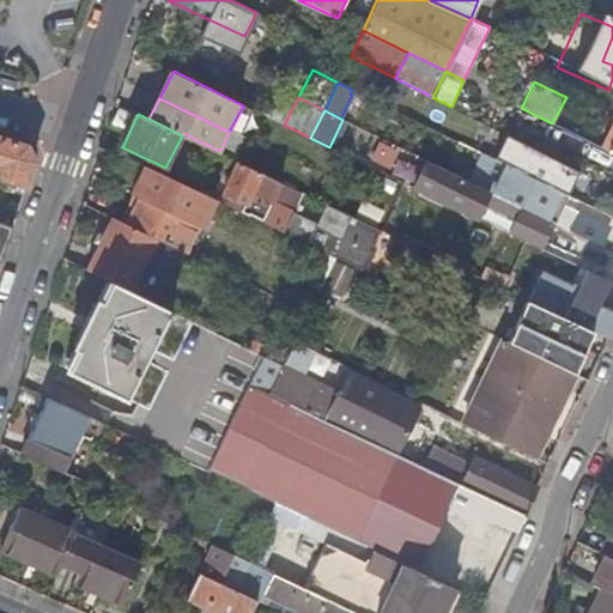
[(612,119),(599,147),(612,153),(612,119)]
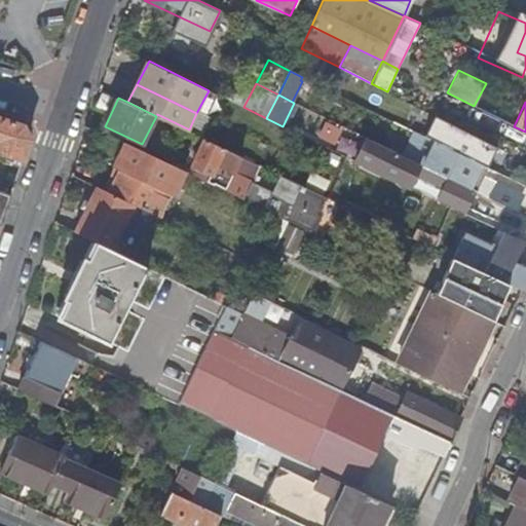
[(23,124),(0,116),(0,224),(0,225),(30,138),(23,124)]
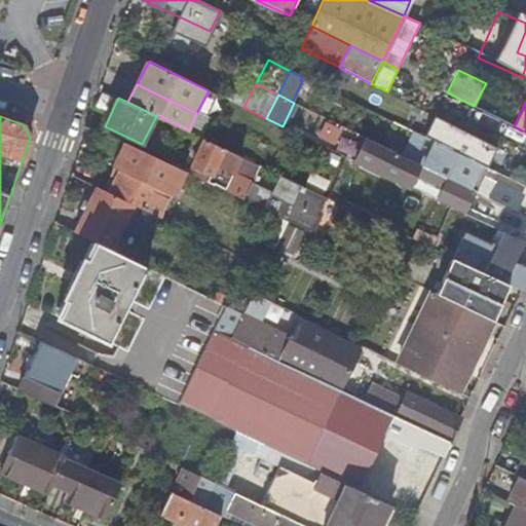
[(436,116),(426,137),(487,166),(495,147),(436,116)]
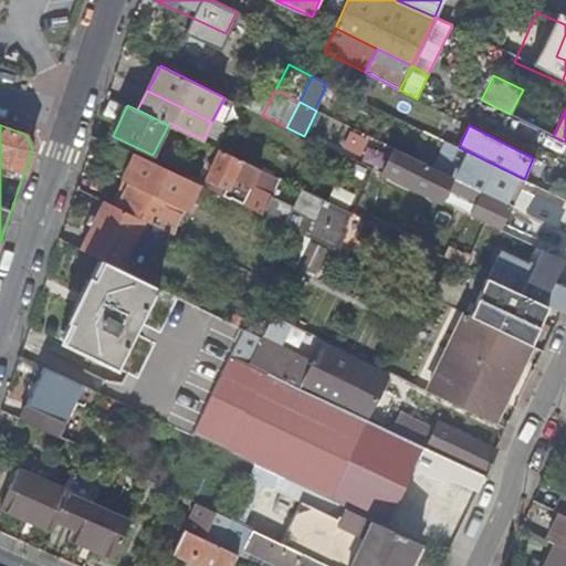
[(356,156),(364,136),(346,129),(338,149),(356,156)]
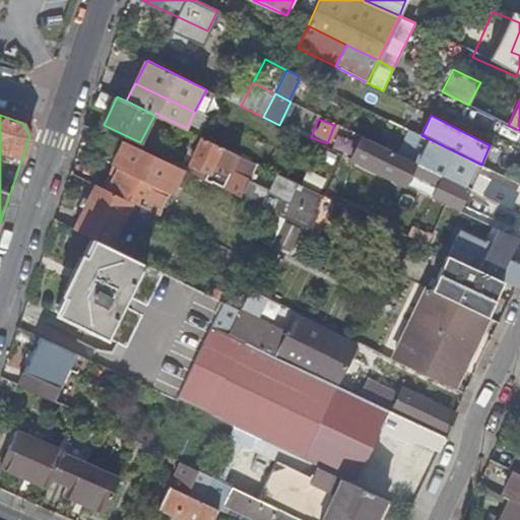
[(447,177),(447,178),(469,189),(507,207),(515,191),(477,173),(481,165),(421,135),(410,158),(447,177)]
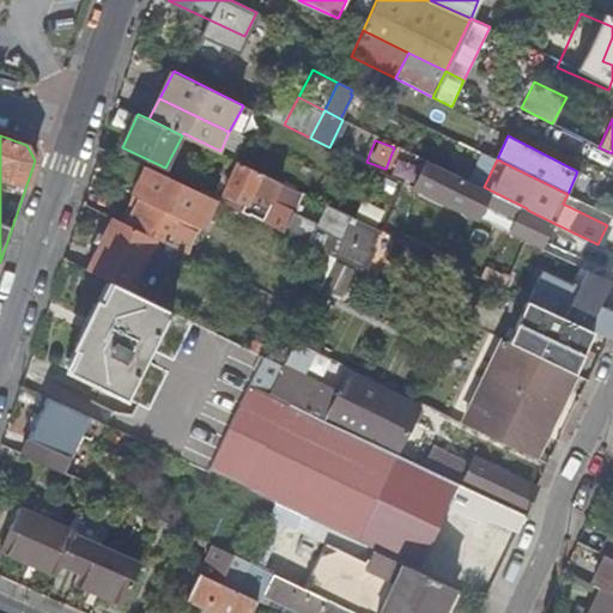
[(483,189),(428,161),(414,189),(479,218),(486,201),(519,217),(514,228),(542,242),(553,223),(527,210),(483,189)]
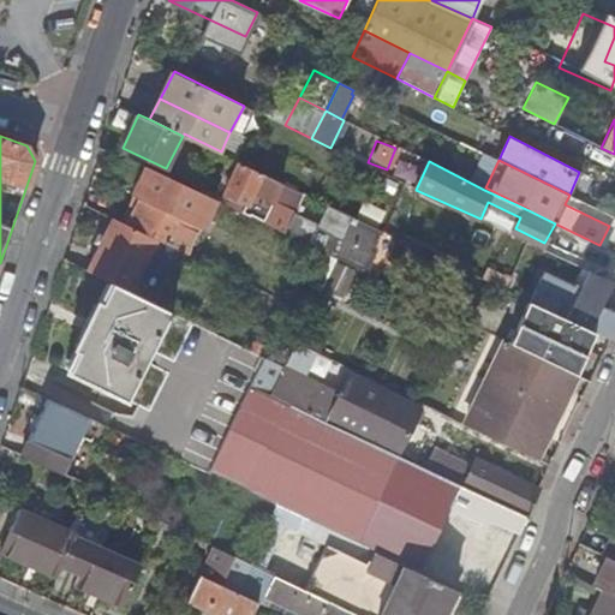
[(261,195),(250,216),(263,222),(274,201),(282,183),(239,162),(224,196),(244,207),(252,191),(261,195)]
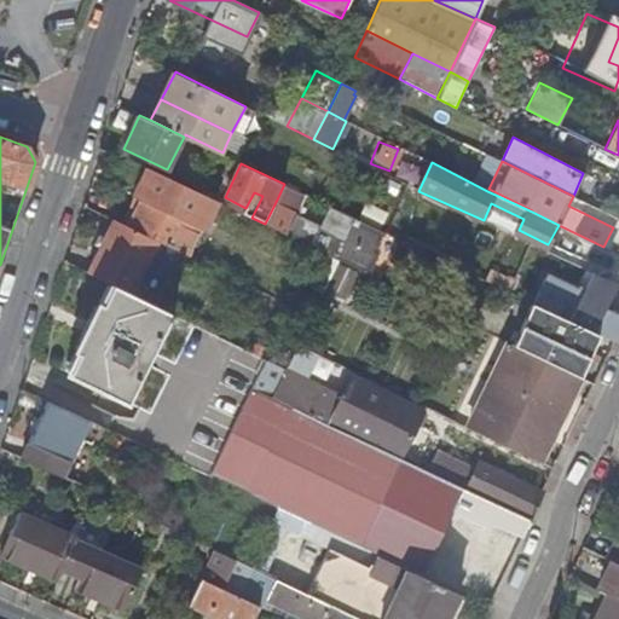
[(151,169),(126,224),(184,253),(187,254),(201,226),(209,229),(221,203),(151,169)]
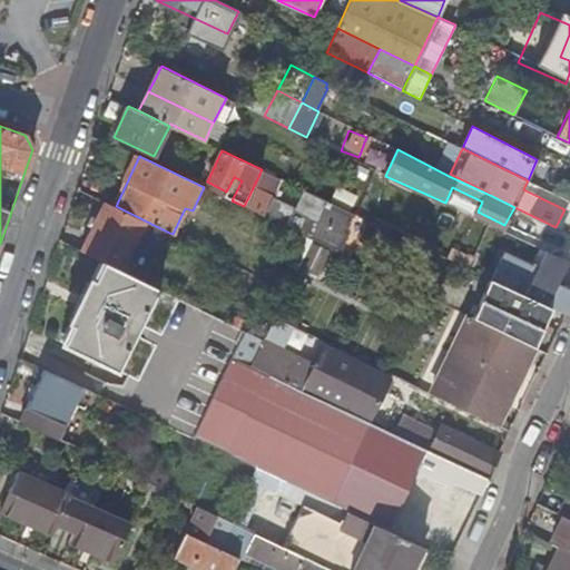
[(274,195),(281,179),(266,173),(267,172),(262,169),(254,186),(274,195)]
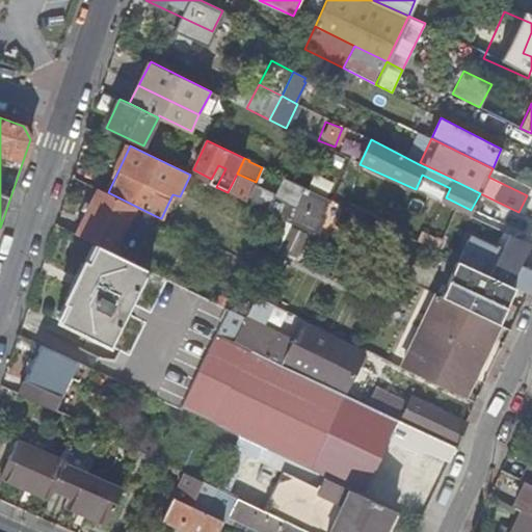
[(307,210),(309,207),(275,191),(256,182),(237,174),(228,192),(292,223),(308,232),(314,218),(307,210)]
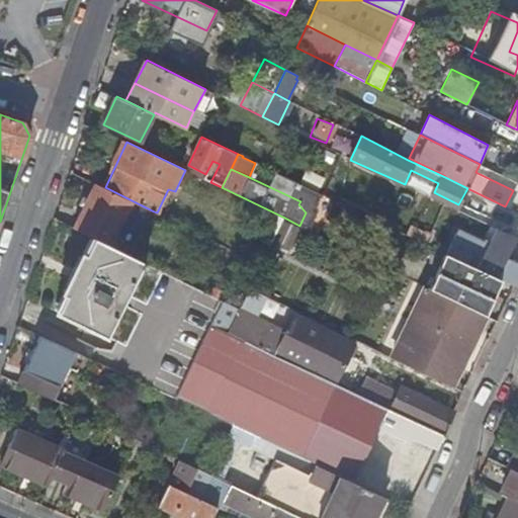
[(275,173),(268,186),(300,201),(308,187),(275,173)]
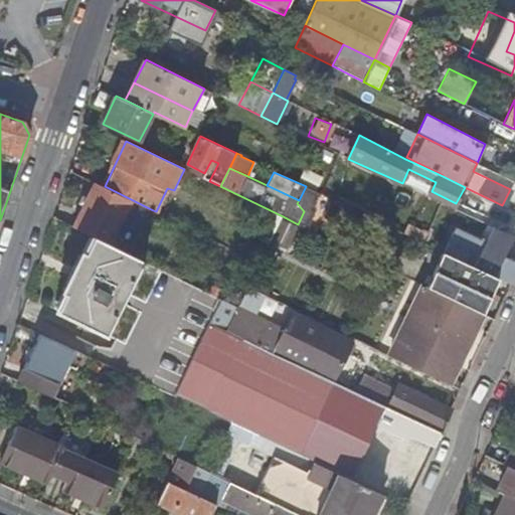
[(149,219),(153,210),(105,186),(95,182),(73,226),(93,235),(110,244),(127,208),(149,219)]
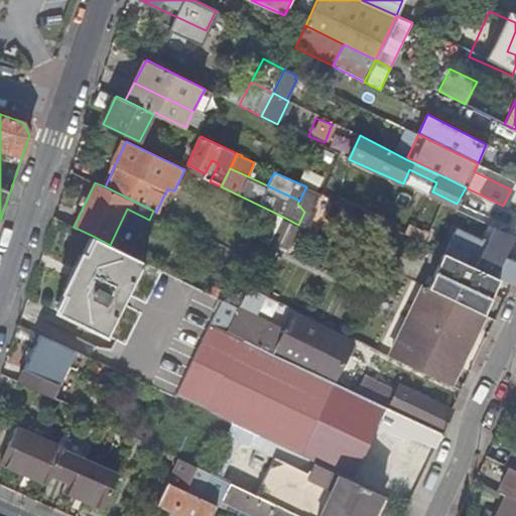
[(290,246),(300,226),(298,225),(283,217),(273,237),(290,246)]
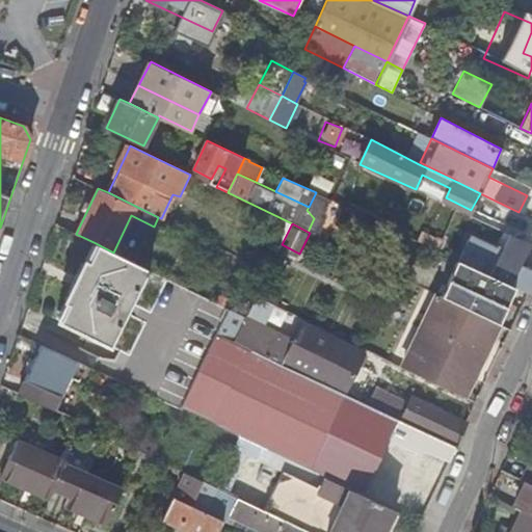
[(531,267),(520,263),(530,244),(509,234),(505,241),(502,248),(497,256),(487,275),(512,287),(513,287),(528,293),(531,284),(531,267)]
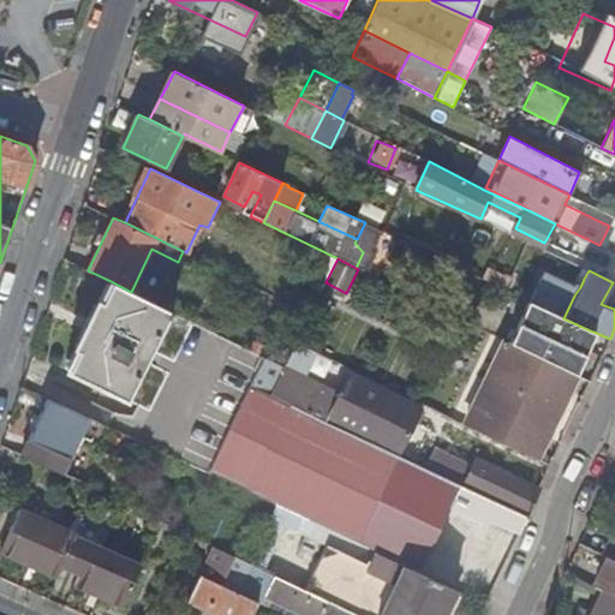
[(572,282),(580,287),(584,279),(575,274),(572,282)]
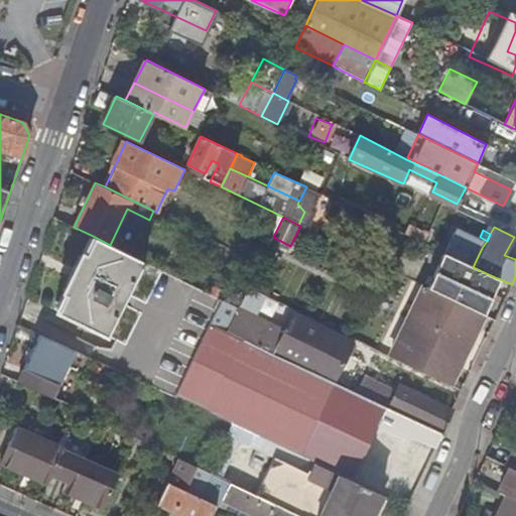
[(143,268),(146,262),(110,245),(93,236),(85,253),(80,250),(59,292),(63,294),(55,311),(106,335),(138,265),(143,268)]
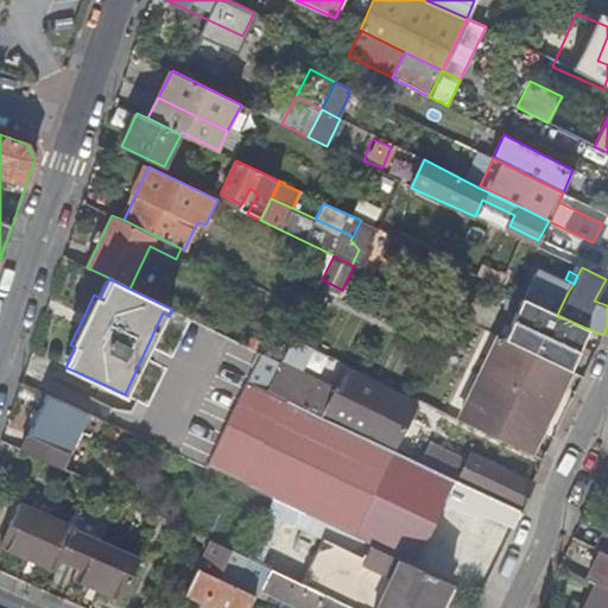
[(553,285),(542,308),(557,315),(568,292),(553,285)]
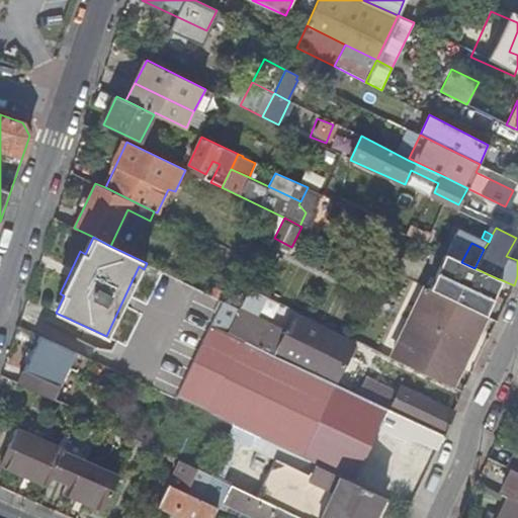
[(480,313),(485,315),(500,279),(499,279),(475,268),(461,262),(457,260),(433,248),(417,282),(421,284),(480,313)]
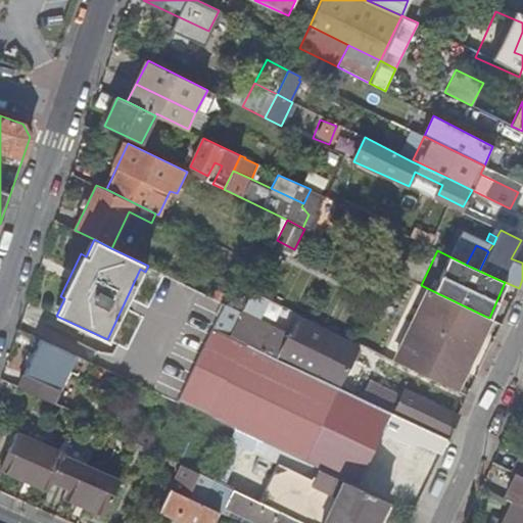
[(478,330),(484,316),(425,287),(402,334),(464,364),(466,365),(482,331),(478,330)]
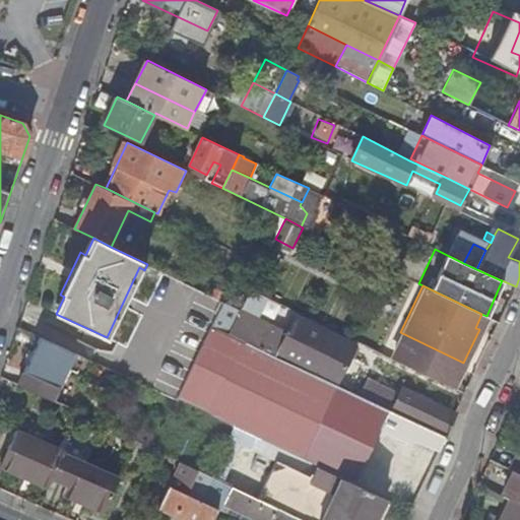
[(211,325),(239,337),(239,336),(250,315),(240,310),(223,302),(211,325)]
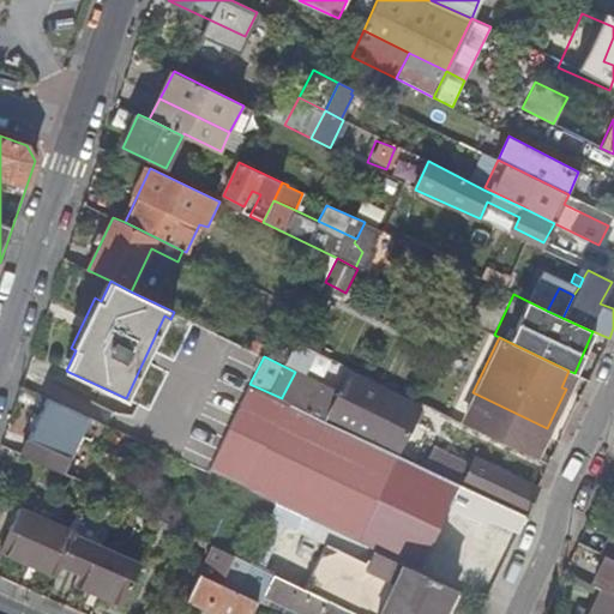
[(401,453),(413,429),(341,395),(295,372),(282,397),(401,453)]
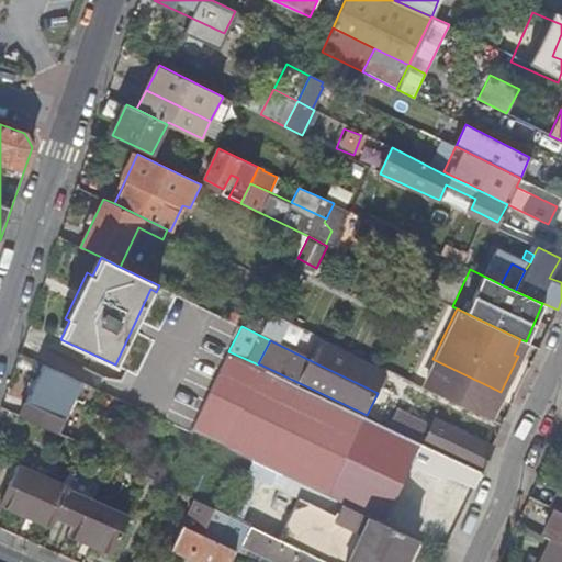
[(322,340),(312,361),(378,393),(388,371),(322,340)]
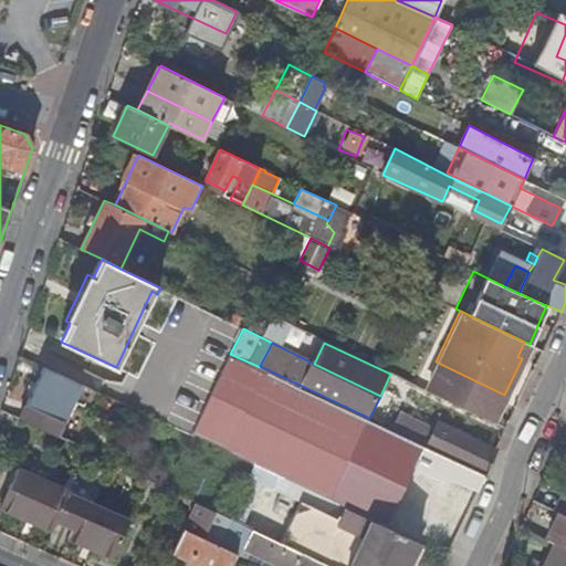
[(344,409),(260,367),(230,354),(203,409),(192,432),(335,499),(371,422),(344,409)]
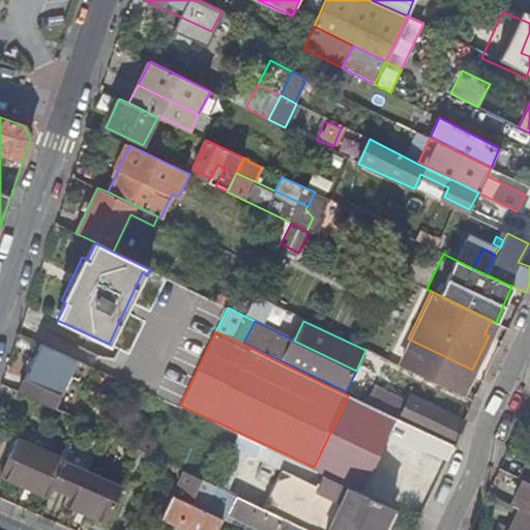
[(459,393),(470,369),(408,339),(396,363),(459,393)]
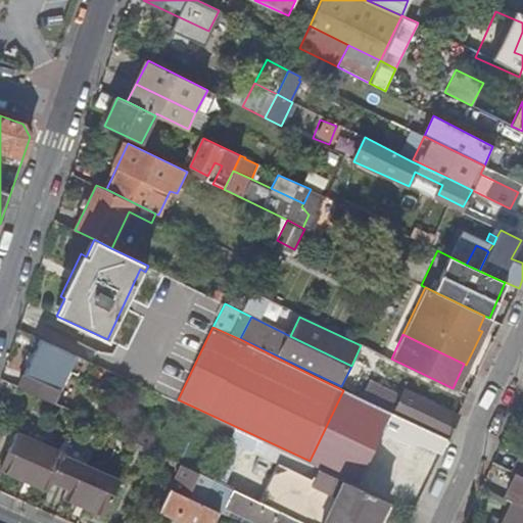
[(52,403),(75,354),(40,338),(17,387),(52,403)]
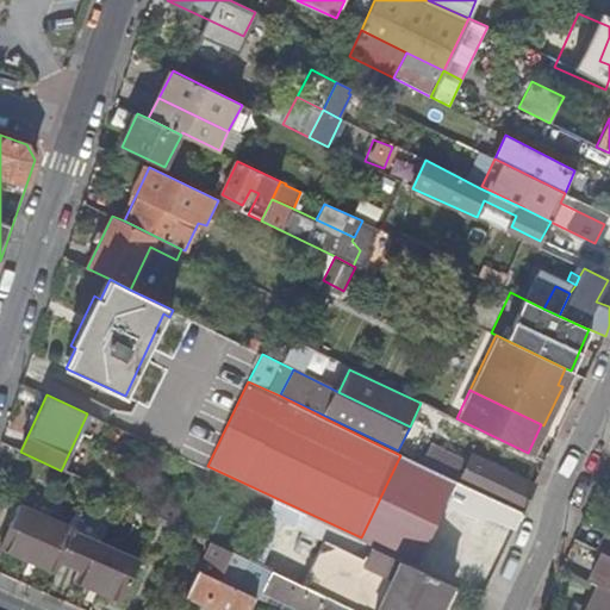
[(455,481),(400,455),(361,537),(359,542),(373,548),(414,567),(455,481)]
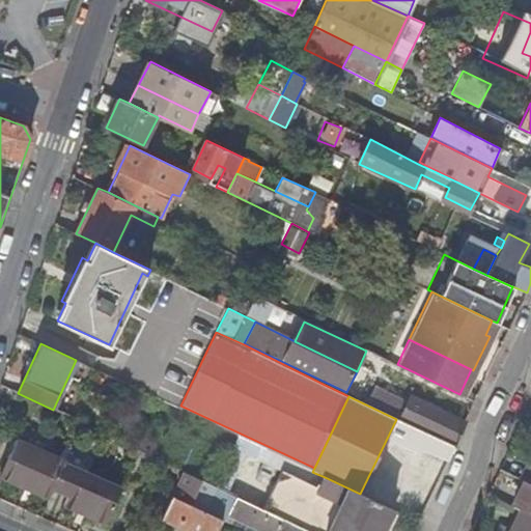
[(411,396),(399,420),(453,446),(454,446),(466,422),(411,396)]
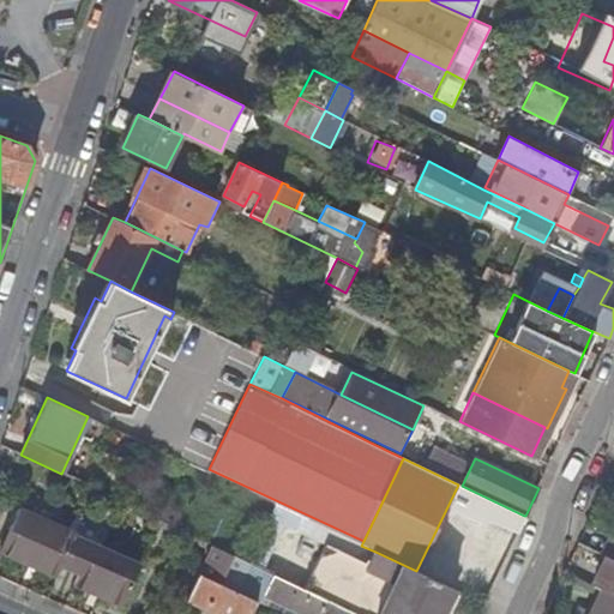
[(462,486),(459,485),(449,507),(487,525),(492,519),(518,533),(525,516),(524,516),(462,486)]
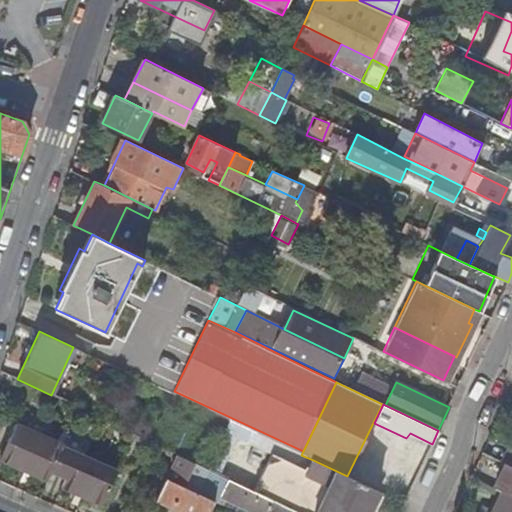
[(0,458),(0,459),(47,480),(51,470),(62,446),(62,444),(15,423),(0,458)]
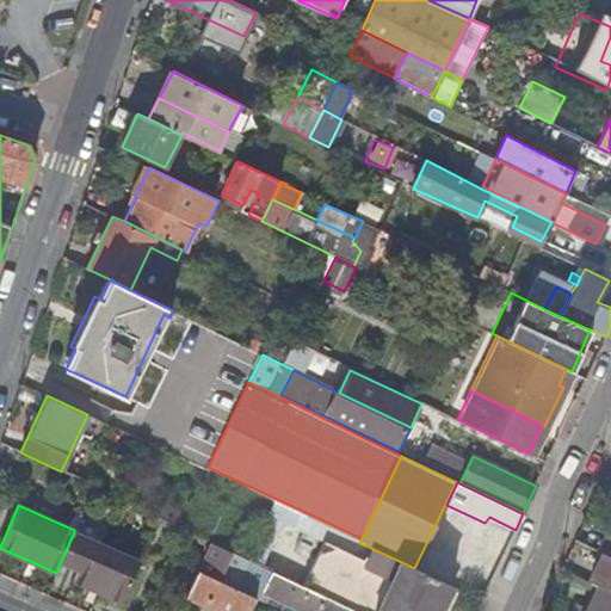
[(319,534),(307,528),(301,541),(313,548),(319,534)]
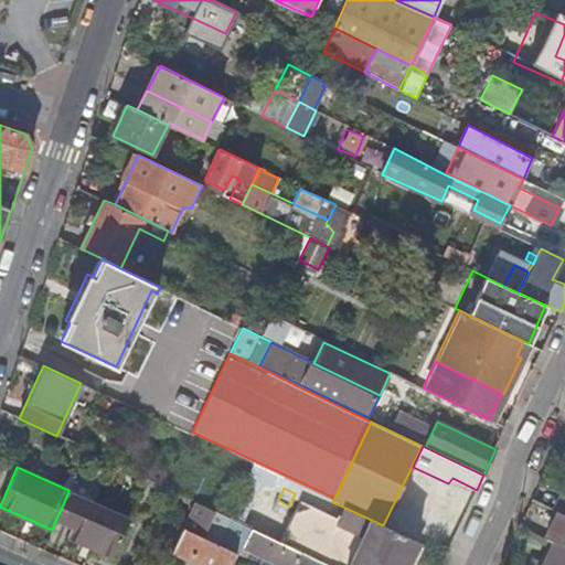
[(129,519),(68,492),(56,519),(73,526),(68,536),(113,556),(129,519)]
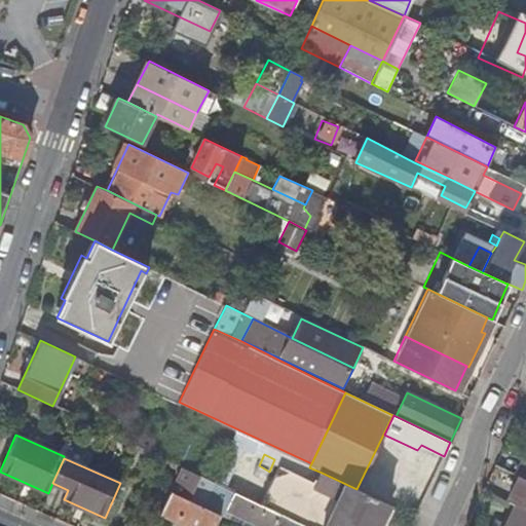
[(379,525),(389,504),(357,489),(322,473),(317,481),(280,463),(261,504),(304,525),(379,525)]
